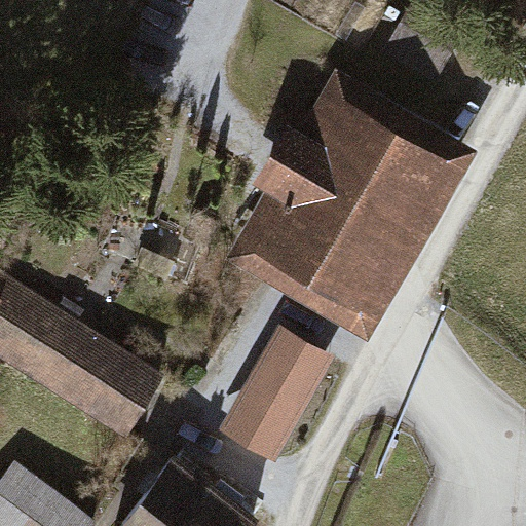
[(429,0),(412,0),(385,47),(436,76),(466,22),(429,0)]
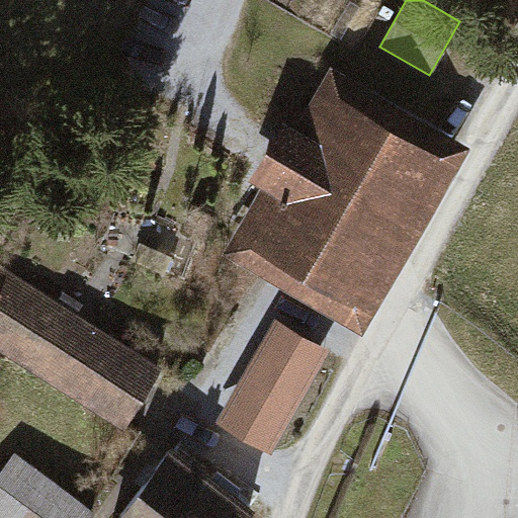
[(428,157),(318,93),(292,136),(285,132),(261,174),(292,192),(265,240),(351,289),(428,157)]
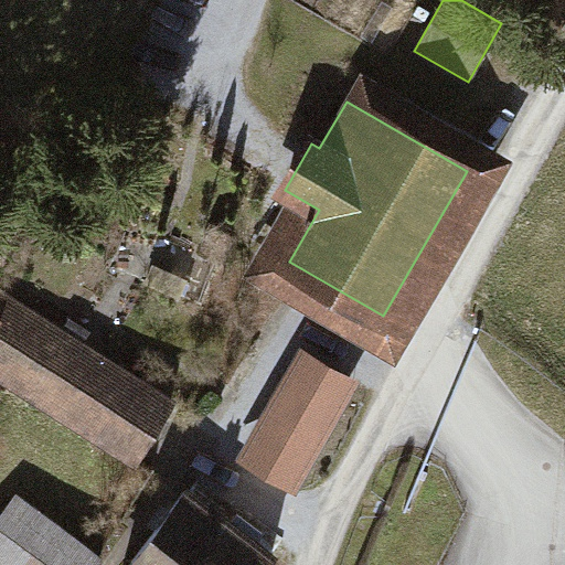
[(170,398),(0,295),(0,374),(137,458),(170,398)]
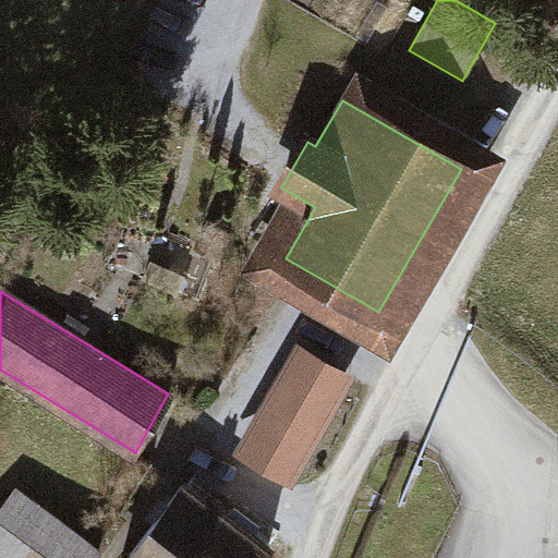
[(339,376),(303,356),(249,455),(294,480),(317,438),(308,433),(339,376)]
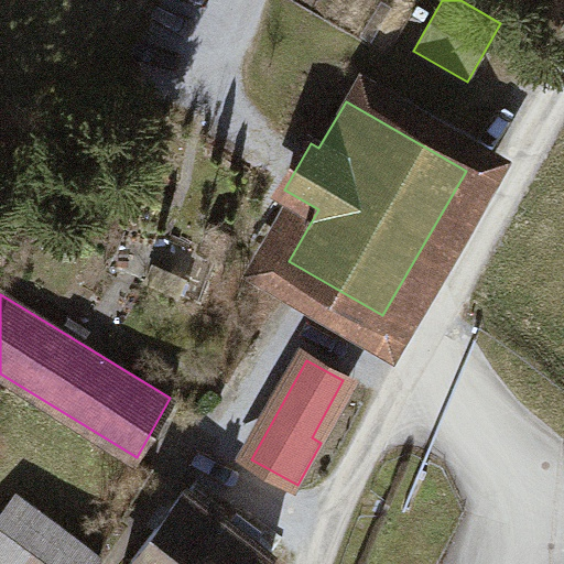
[(229,527),(184,494),(130,563),(264,563),(270,557),(252,544),(261,533),(238,516),(229,527)]
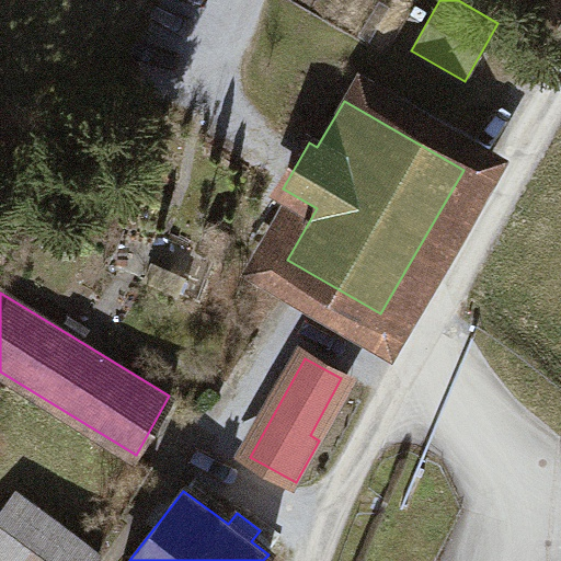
[(95,560),(95,550),(15,492),(0,513),(0,560),(95,560)]
